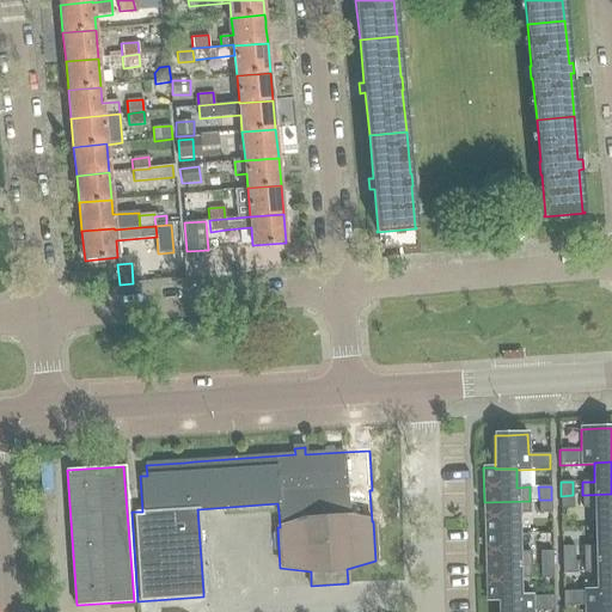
[(595,527),(611,526),(611,494),(582,495),(582,508),(594,508),(595,527)]
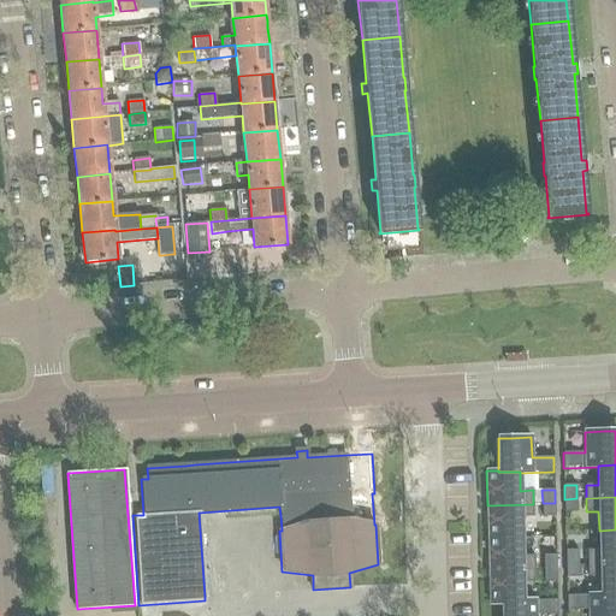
[(564,499),(564,513),(578,513),(576,498),(564,499)]
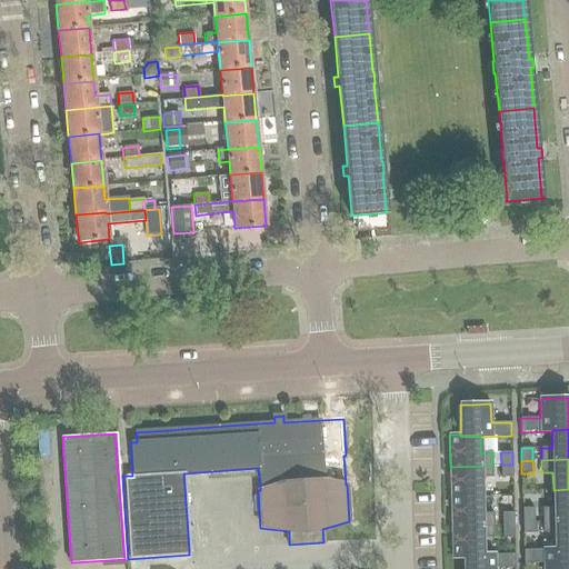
[(501,465),(501,478),(512,477),(512,465),(501,465)]
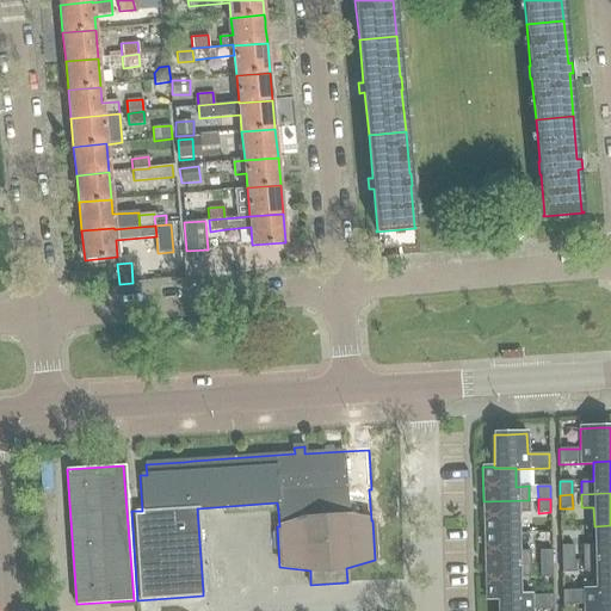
[(485,534),(517,532),(517,513),(529,513),(529,500),(483,501),(485,534)]
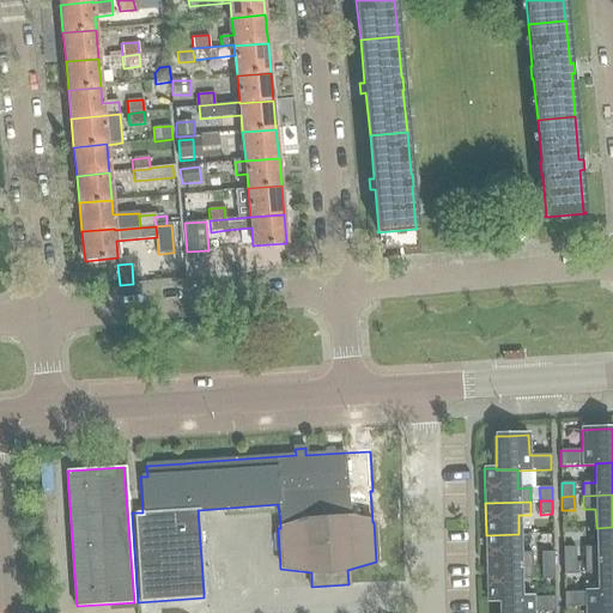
[(612,527),(596,528),(596,547),(584,547),(584,562),(612,559),(612,527)]
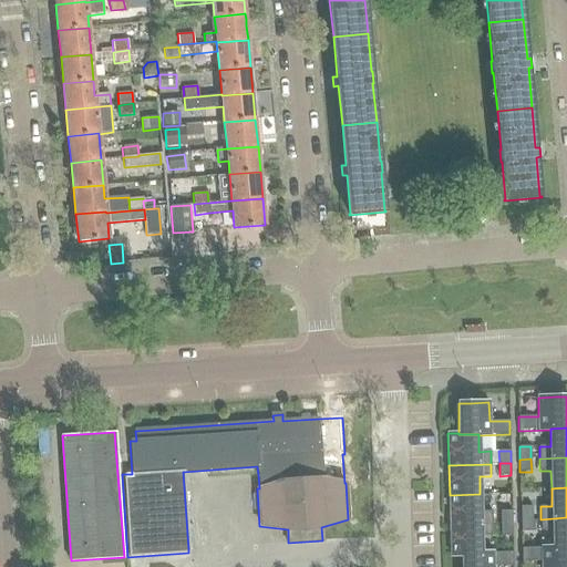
[(480,494),(450,495),(450,525),(492,524),(492,512),(481,512),(480,494)]
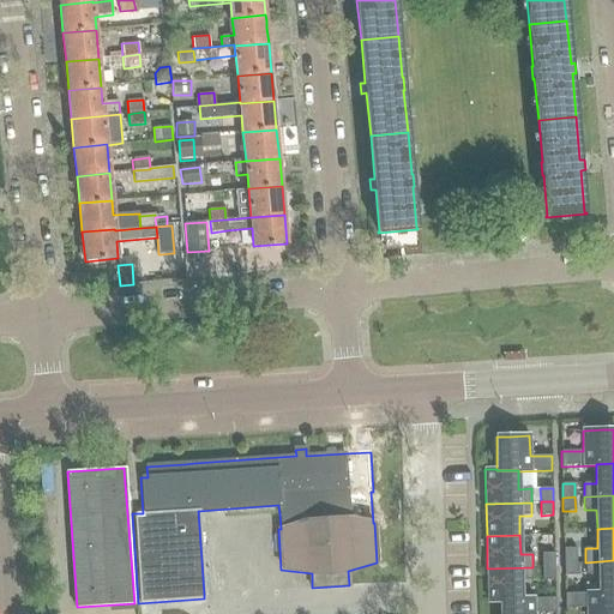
[(564,549),(564,563),(577,563),(576,548),(564,549)]
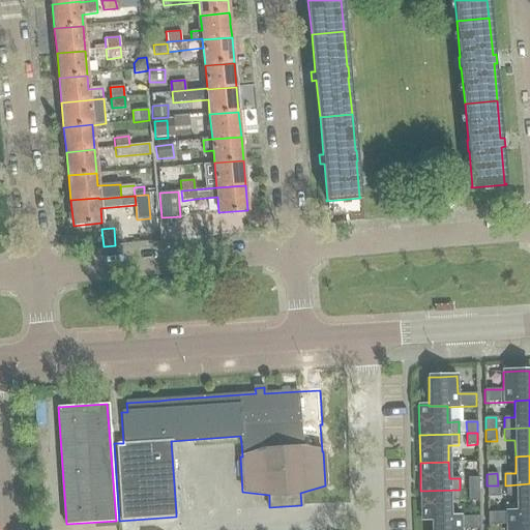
[(468,478),(468,490),(478,490),(478,477),(468,478)]
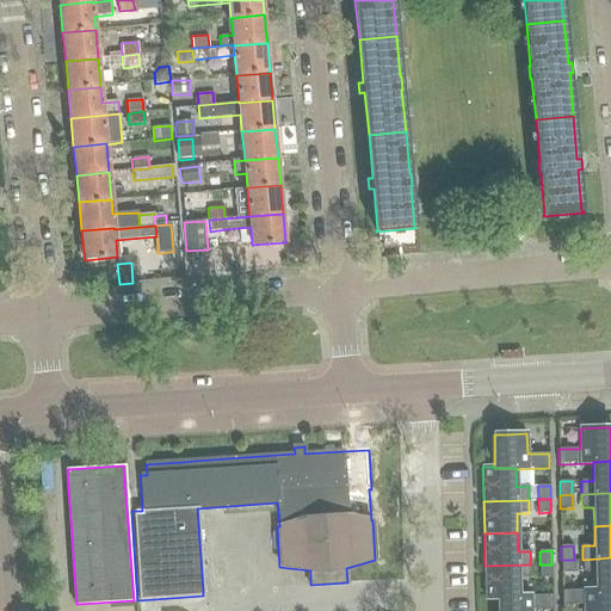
[(610,557),(582,560),(582,573),(596,572),(596,590),(596,591),(610,591),(610,557)]
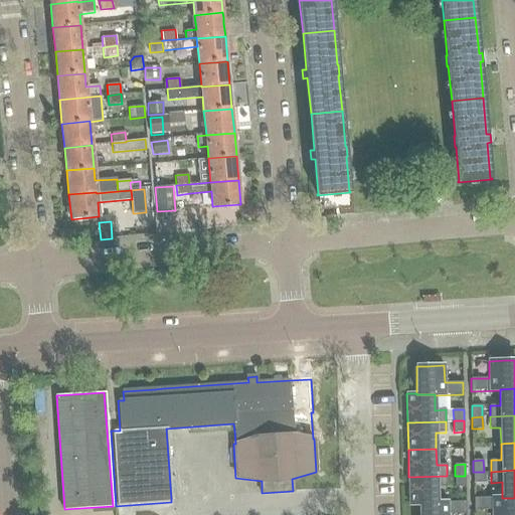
[(473,472),(474,483),(484,483),(484,472),(473,472)]
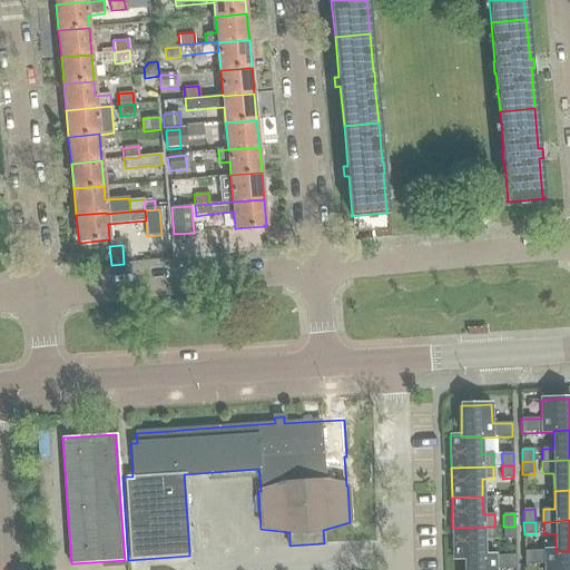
[(494,527),(452,528),(453,559),(464,559),(464,558),(484,557),(484,556),(483,540),(495,539),(494,527)]
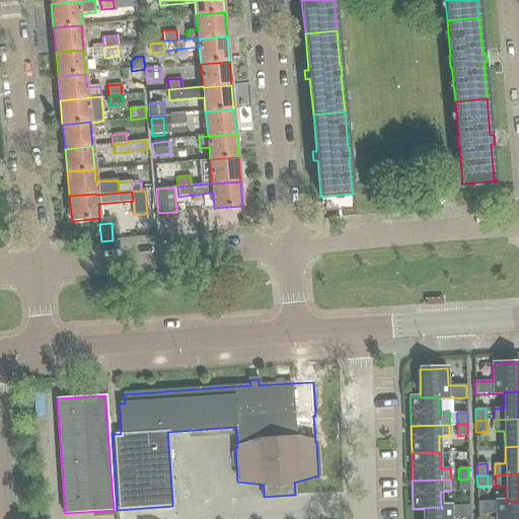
[(458,479),(458,491),(468,491),(468,479),(458,479)]
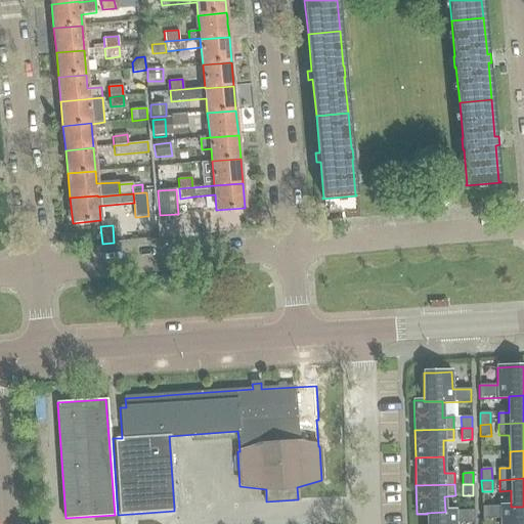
[(523,523),(523,507),(511,507),(511,506),(482,507),(482,519),(500,519),(500,523),(523,523)]
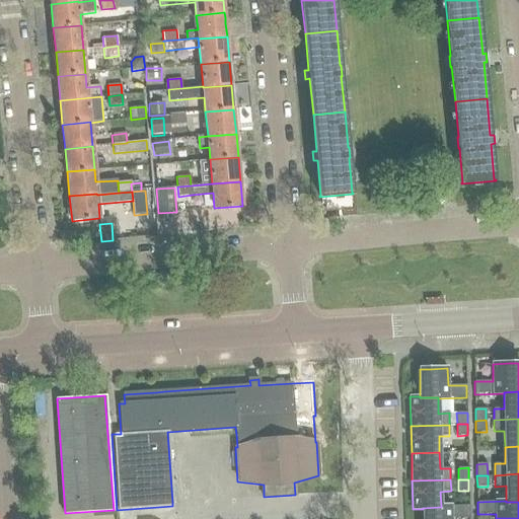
[(441,506),(441,507),(423,508),(423,509),(423,518),(450,518),(451,518),(469,518),(469,506),(441,506)]
